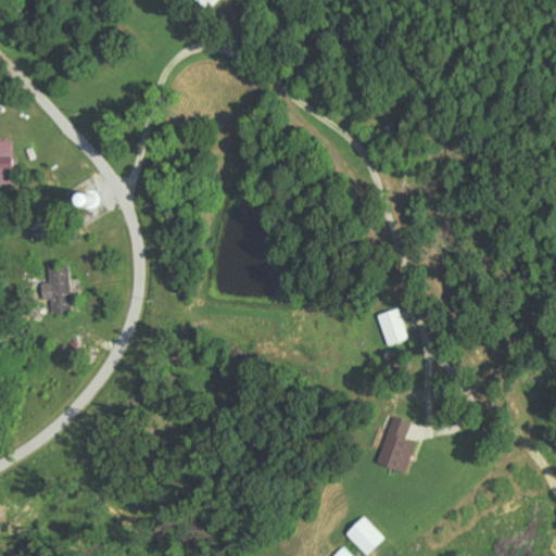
[(197,0),(207,10),(216,0),(197,0)]
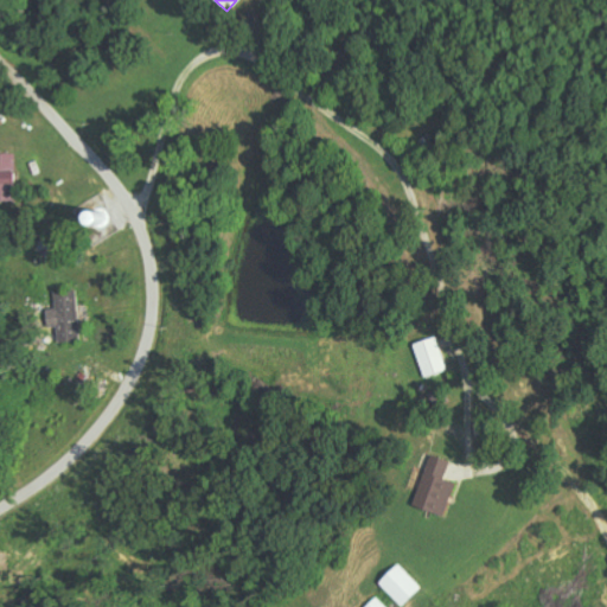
[(0,195),(16,195),(13,153),(0,153),(0,195)]
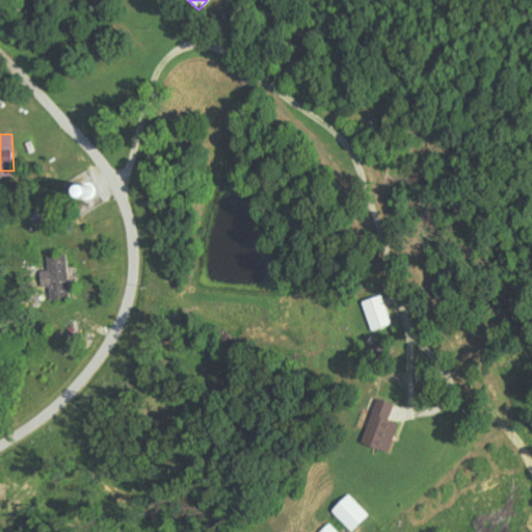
[(48,256),(49,271),(41,271),(42,287),(51,286),(51,299),(70,298),(69,255),(48,256)]
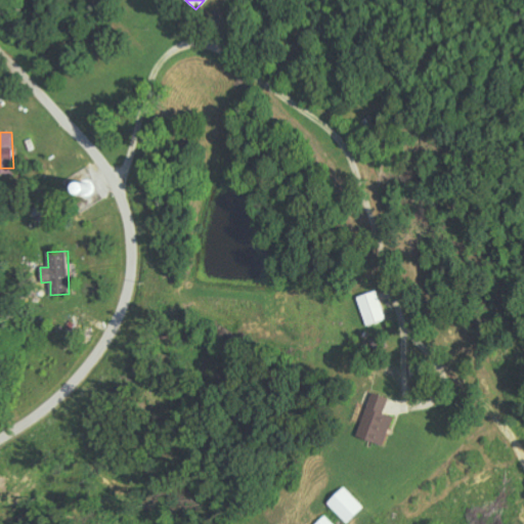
[(364,325),(385,321),(379,292),(358,296),(364,325)]
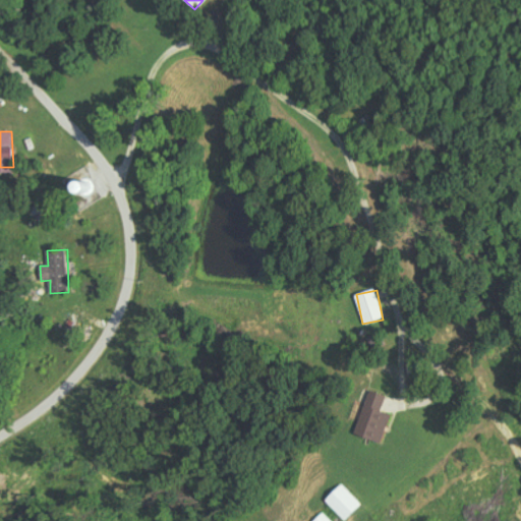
[(357,436),(384,442),(390,413),(383,412),(387,395),(367,390),(357,436)]
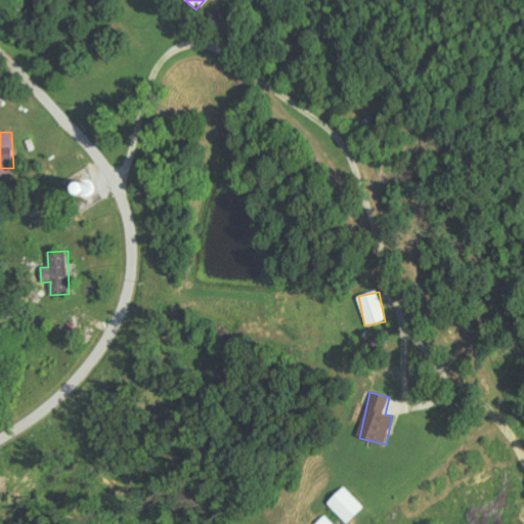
[(326,503),(347,523),(364,508),(344,487),(326,503)]
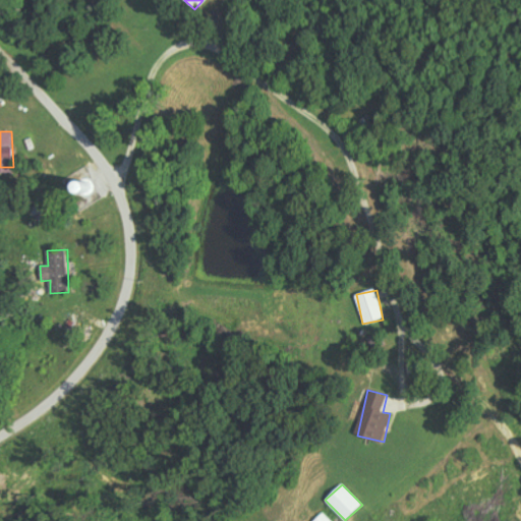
[(332,520),(323,512),(313,520),(332,520)]
